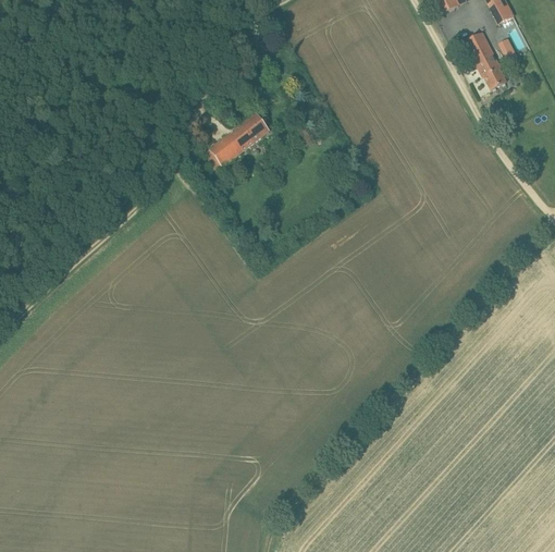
[(438,0),(444,11),(461,2),(460,0),(438,0)]
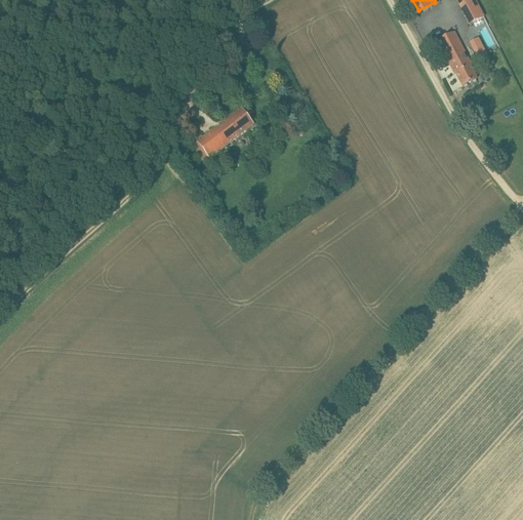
[(461,0),(472,20),(486,12),(480,0),(461,0)]
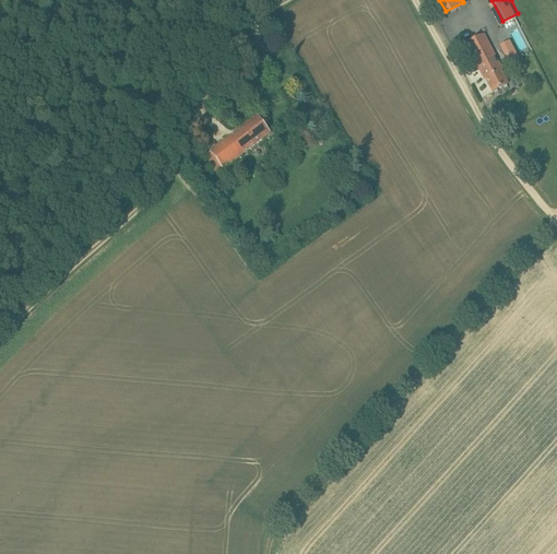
[(486,30),(469,38),(487,73),(488,73),(495,86),(510,79),(504,66),(505,66),(486,30)]
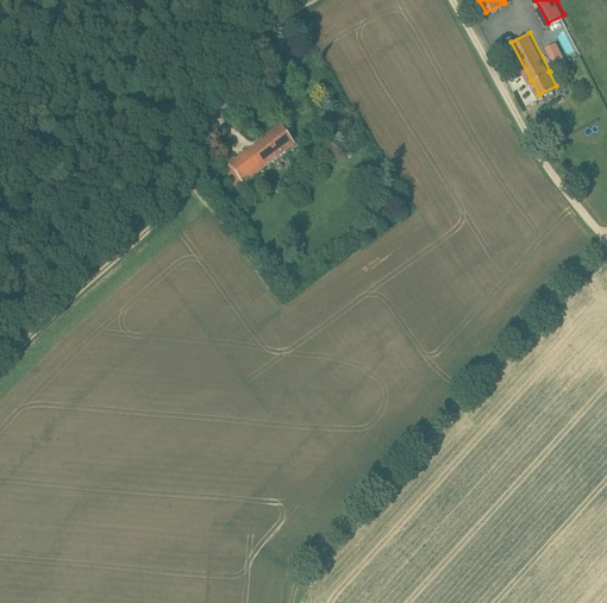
[(557,39),(550,43),(559,62),(568,58),(557,39)]
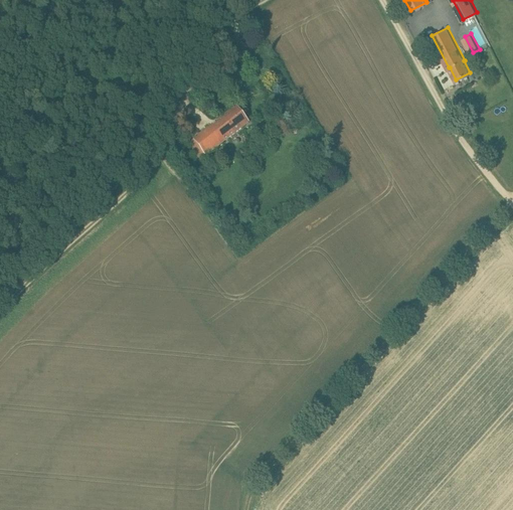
[(172,66),(178,74),(188,67),(182,59),(172,66)]
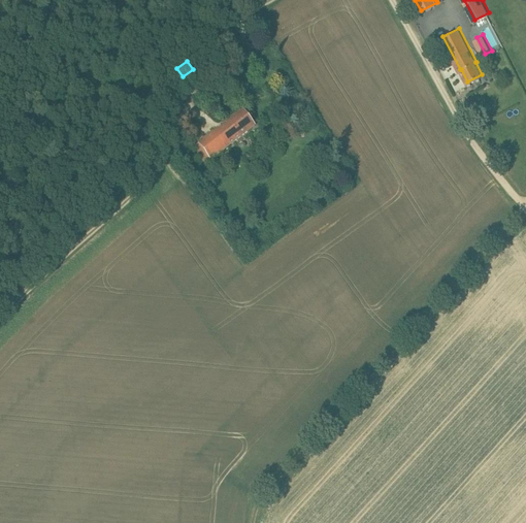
[(257,122),(244,104),(195,143),(206,160),(257,122)]
